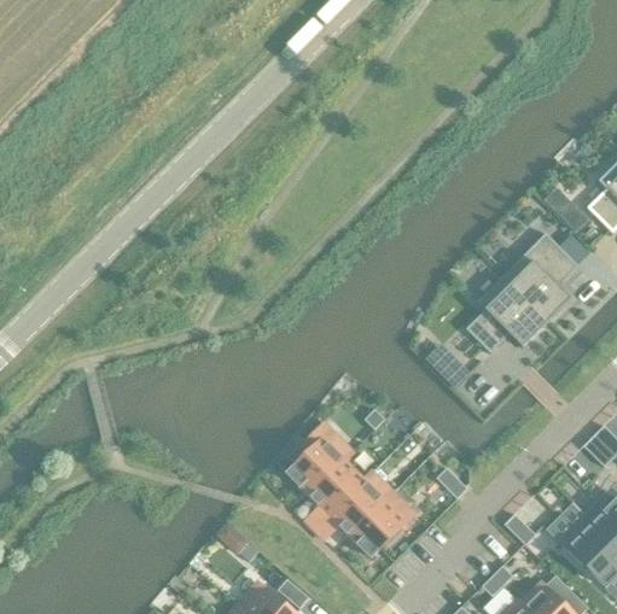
[(604,189),(586,208),(611,232),(616,226),(616,159),(597,181),(604,189)]
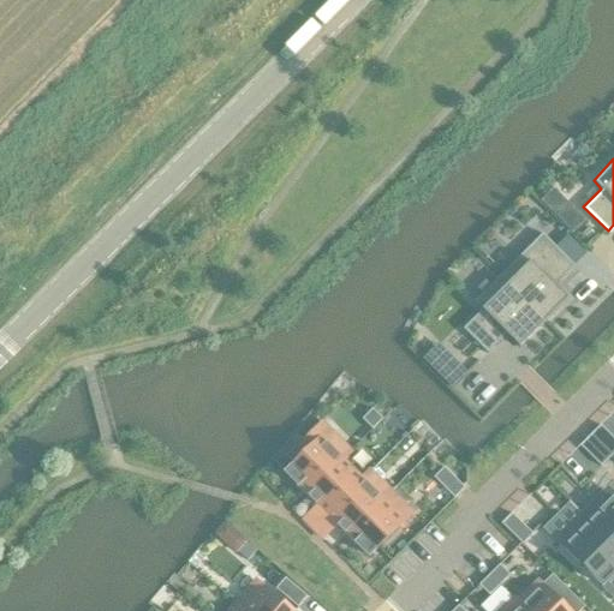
[(572,207),(560,220),(571,231),(583,217),(572,207)]
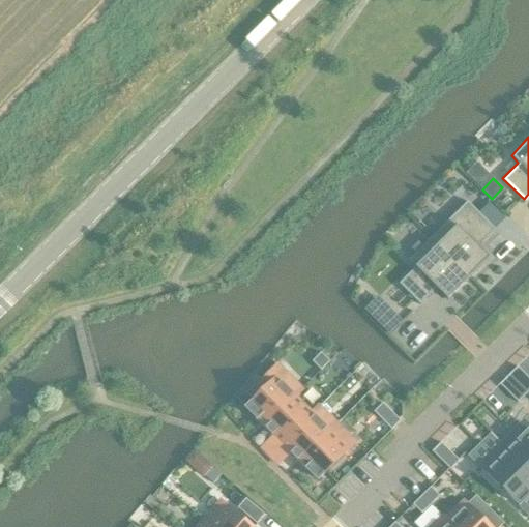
[(429,237),(469,276),(490,256),(478,243),(495,228),(467,200),(429,237)]
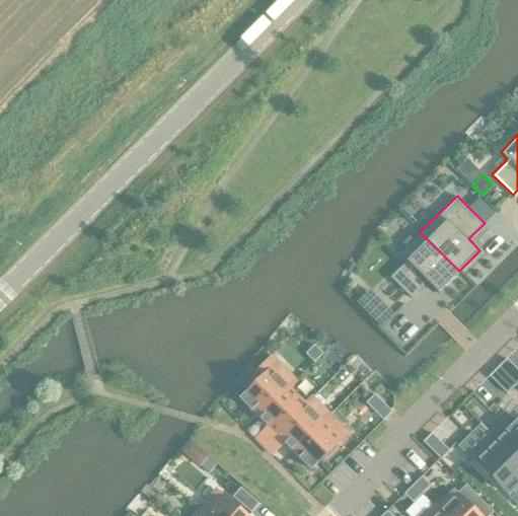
[(459,271),(420,232),(398,252),(405,260),(389,276),(411,297),(427,281),(438,292),(459,271)]
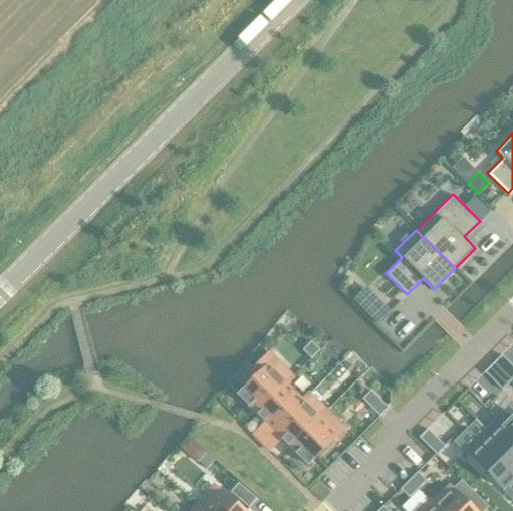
[(378,298),(365,311),(377,323),(392,310),(378,298)]
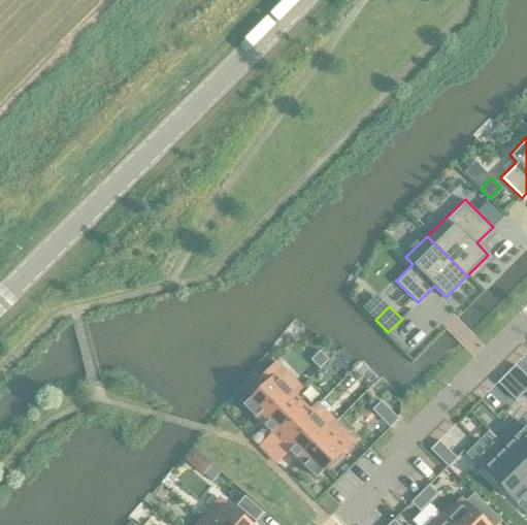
[(310,358),(319,367),(327,358),(319,350),(310,358)]
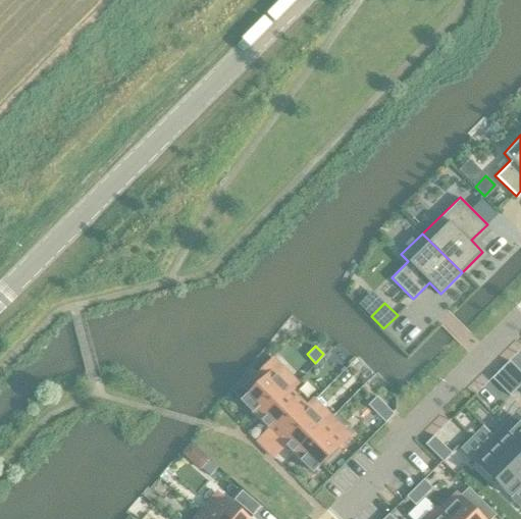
[(520,371),(509,360),(501,368),(518,385),(520,381),(520,371)]
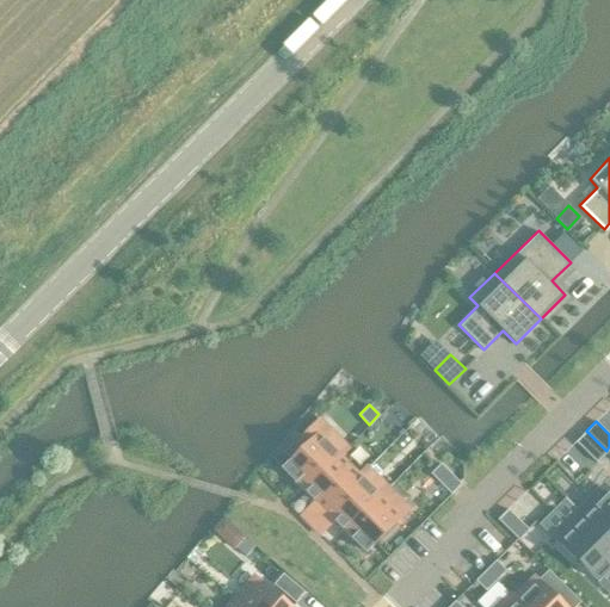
[(293,441),(283,451),(291,459),(283,468),(305,489),(346,446),(326,426),(301,450),(293,441)]
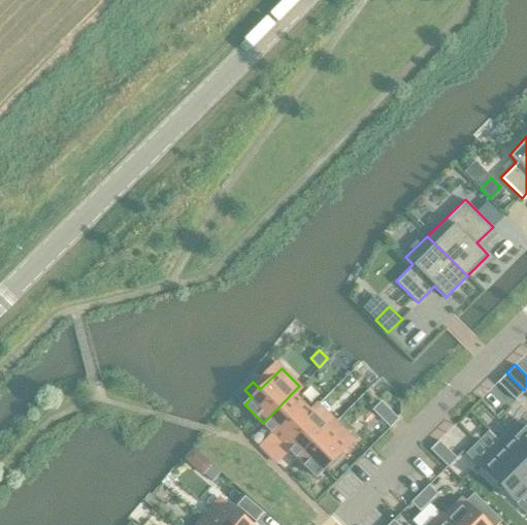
[(524,390),(506,372),(497,382),(515,399),(524,390)]
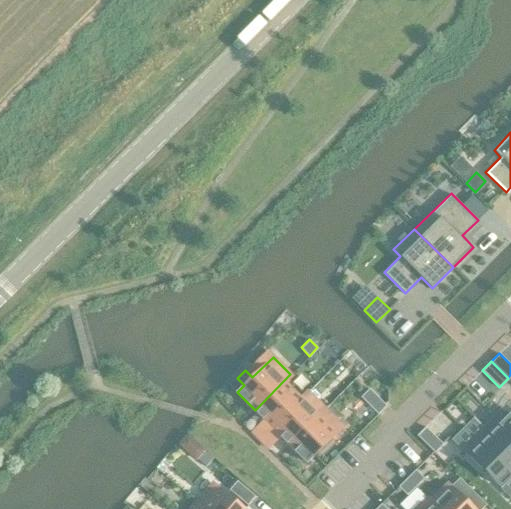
[(263,419),(252,431),(256,435),(260,439),(307,391),(307,390),(300,397),(297,394),(284,382),(291,375),(290,374),(255,410),(263,419)]
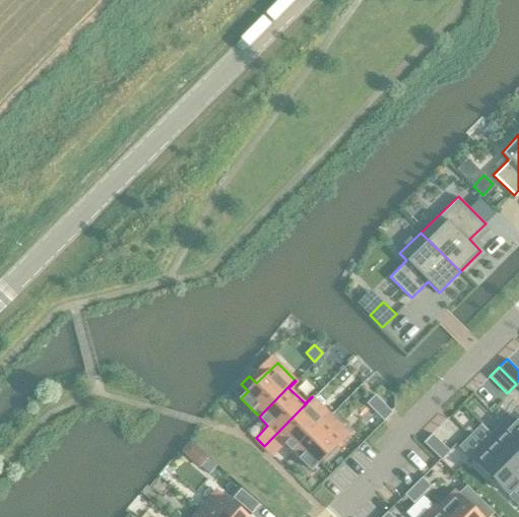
[(366,402),(383,419),(392,411),(375,393),(366,402)]
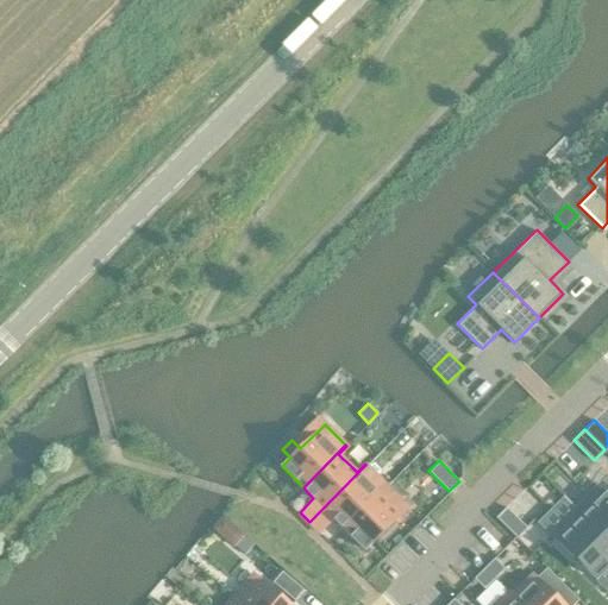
[(365,465),(309,522),(319,531),(333,517),(339,523),(344,528),(386,485),(382,480),(365,465)]
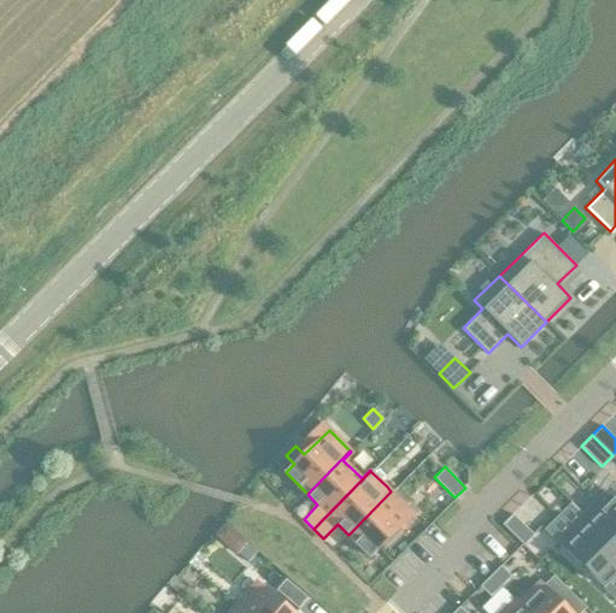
[(615,497),(608,490),(582,514),(615,548),(615,497)]
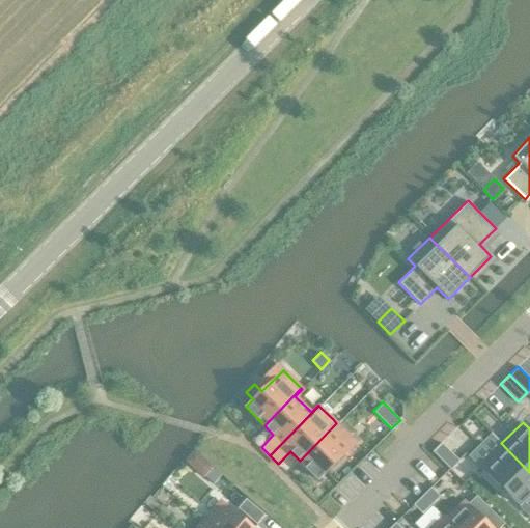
[(336,423),(300,461),(317,479),(355,442),(336,423)]
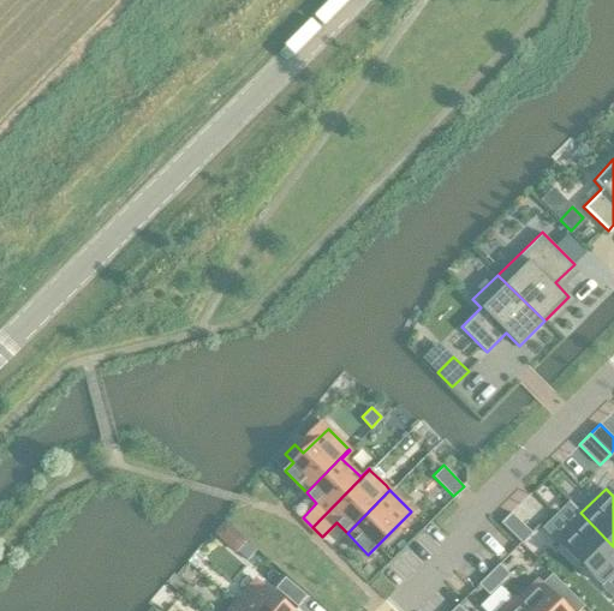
[(511,511),(501,521),(522,541),(531,532),(511,511)]
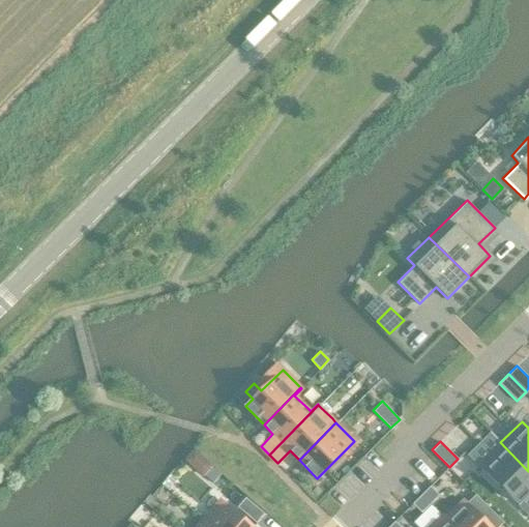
[(528,492),(528,471),(500,442),(479,464),(519,503),(528,492)]
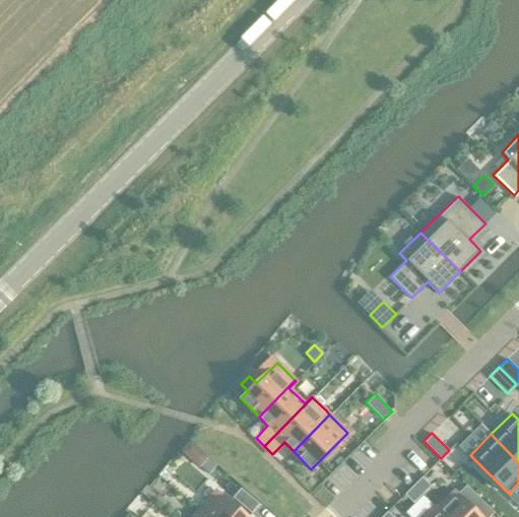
[(208,456),(200,465),(209,473),(217,463),(208,456)]
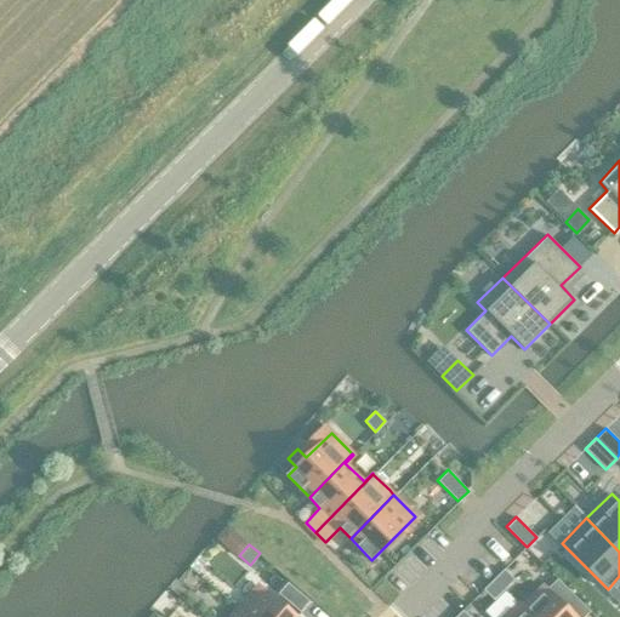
[(504,567),(493,578),(504,589),(513,578),(504,567)]
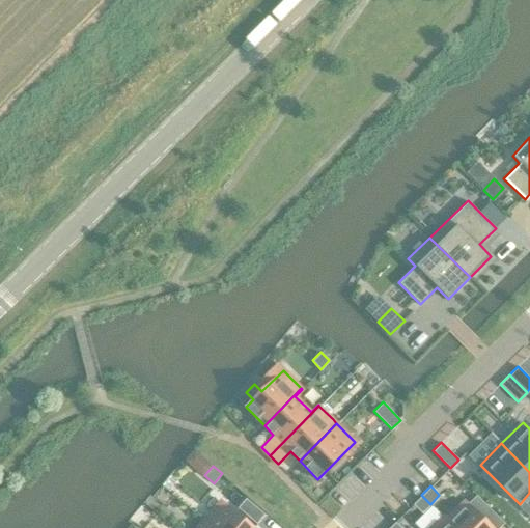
[(430,504),(421,495),(413,503),(421,512),(430,504)]
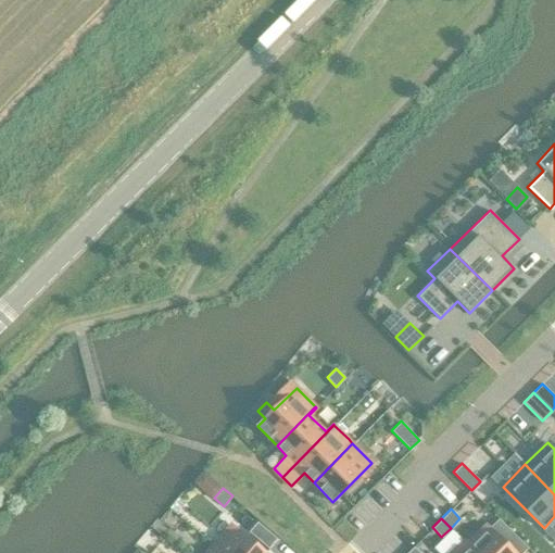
[(489,528),(487,525),(468,543),(465,540),(464,541),(476,552),(521,552),(528,548),(499,518),(489,528)]
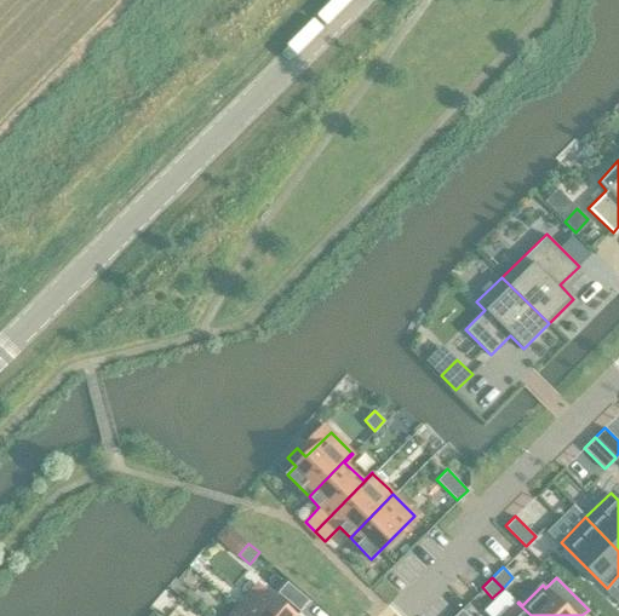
[(299,610),(309,599),(287,580),(278,592),(299,610)]
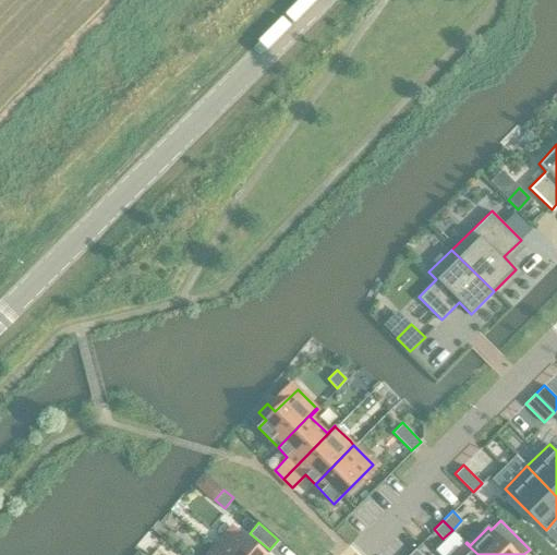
[(265,554),(231,526),(214,546),(225,554),(265,554)]
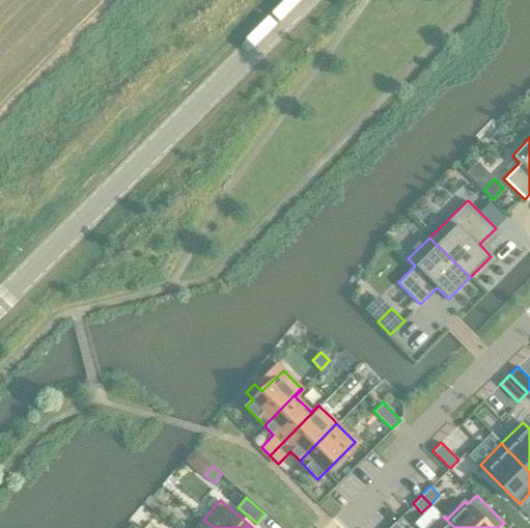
[(454,527),(443,517),(430,527),(454,527)]
